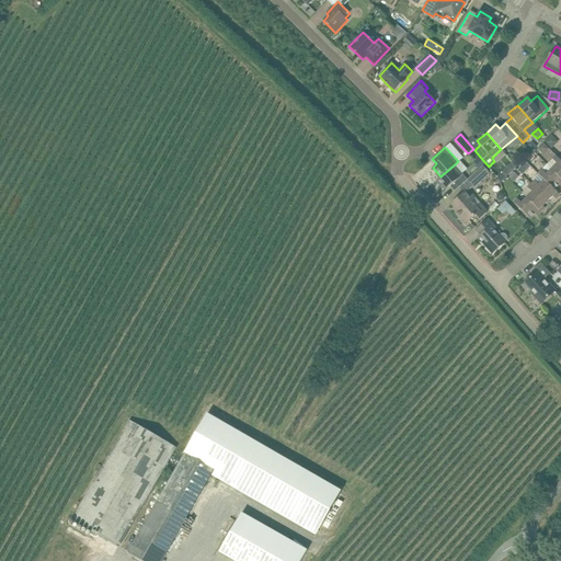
[(558,163),(551,169),(560,179),(560,160),(556,156),(552,159),(558,163)]
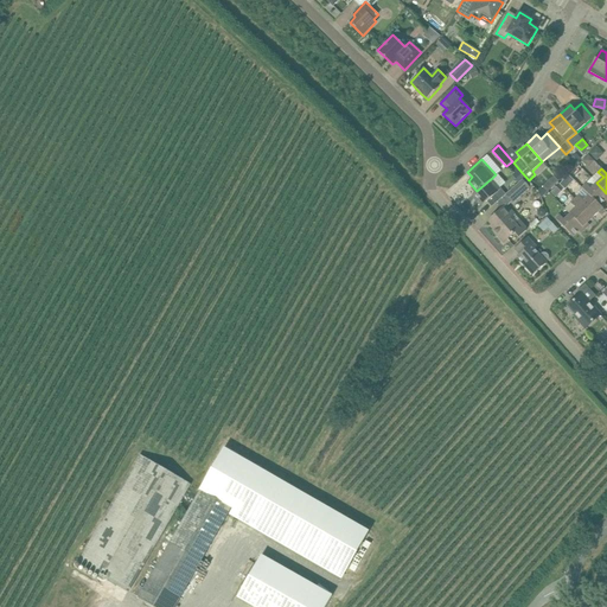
[(554,176),(549,180),(554,185),(558,181),(554,176)]
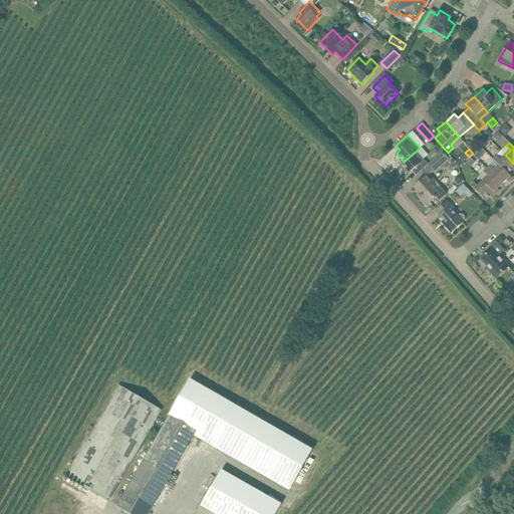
[(477,160),(485,153),(482,149),(473,155),(477,160)]
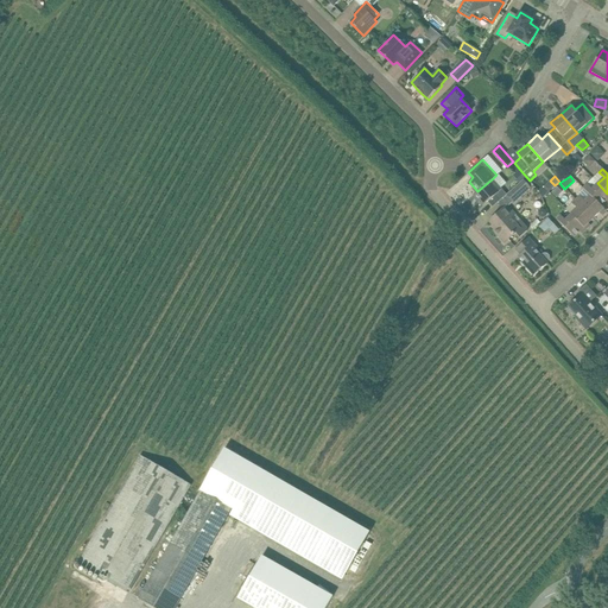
[(493,178),(477,191),(474,195),(483,206),(488,202),(493,207),(507,195),(493,178)]
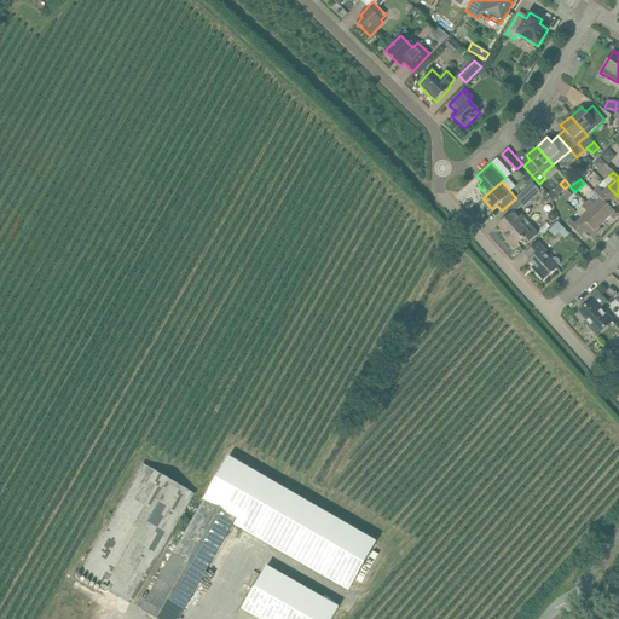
[(533,181),(516,197),(524,204),(541,190),(533,181)]
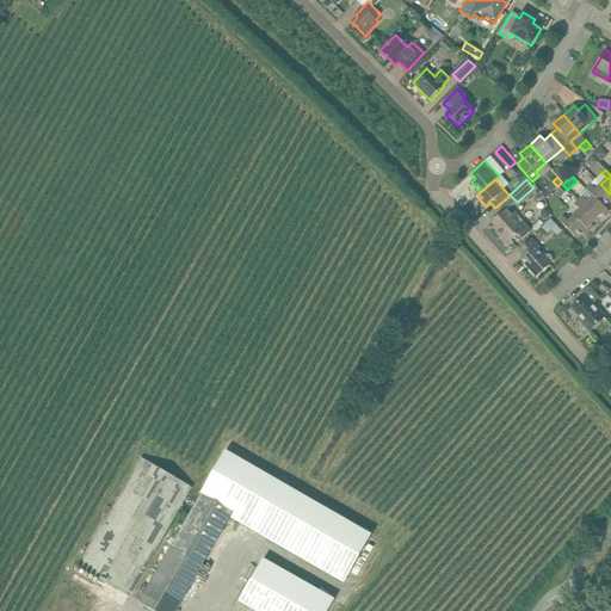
[(590,185),(586,189),(593,196),(604,207),(610,202),(610,203),(610,195),(600,184),(596,190),(590,185)]
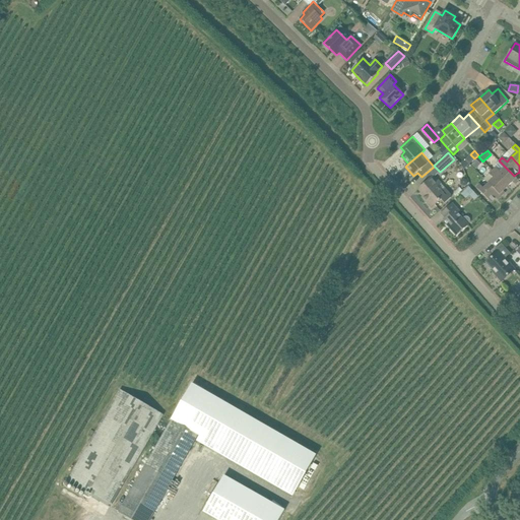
[(514,176),(505,167),(499,160),(495,166),(496,167),(493,171),(508,186),(513,182),(514,184),(518,180),(514,176)]
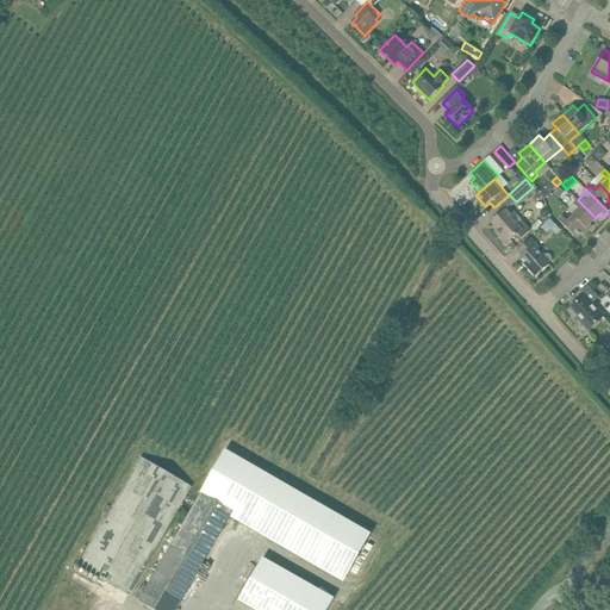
[(568,210),(573,215),(589,230),(592,226),(591,224),(596,218),(578,200),(574,204),(568,210)]
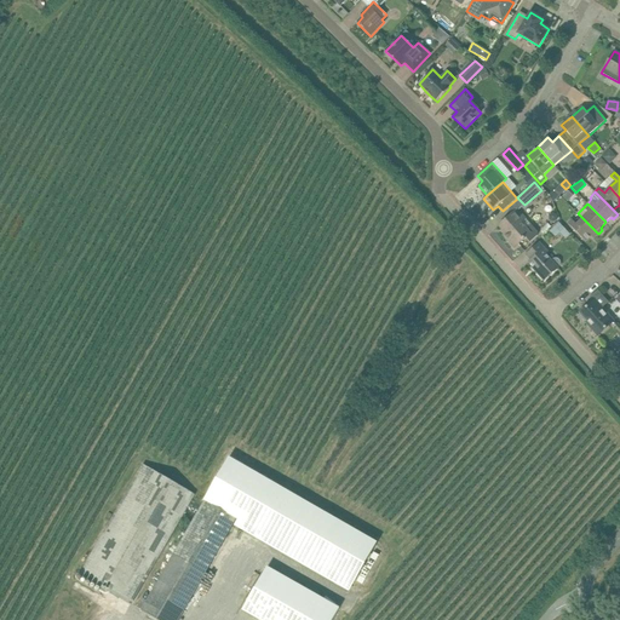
[(517,210),(507,218),(499,225),(510,237),(507,240),(515,248),(527,237),(530,242),(538,235),(538,231),(532,224),(527,229),(521,223),(526,219),(517,210)]
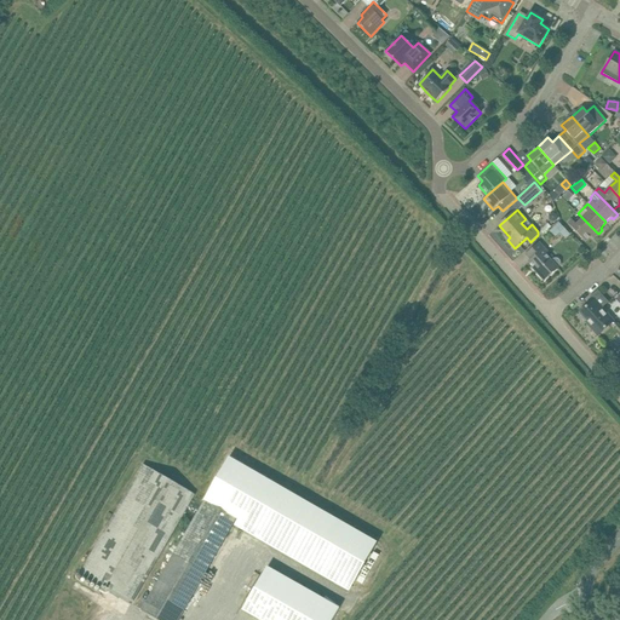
[(572,219),(568,223),(577,233),(586,242),(591,236),(593,239),(598,234),(583,218),(577,224),(572,219)]
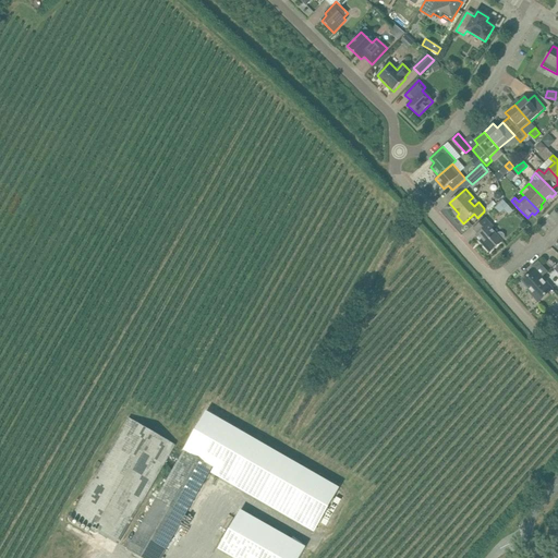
[(499,204),(509,214),(513,210),(504,199),(499,204)]
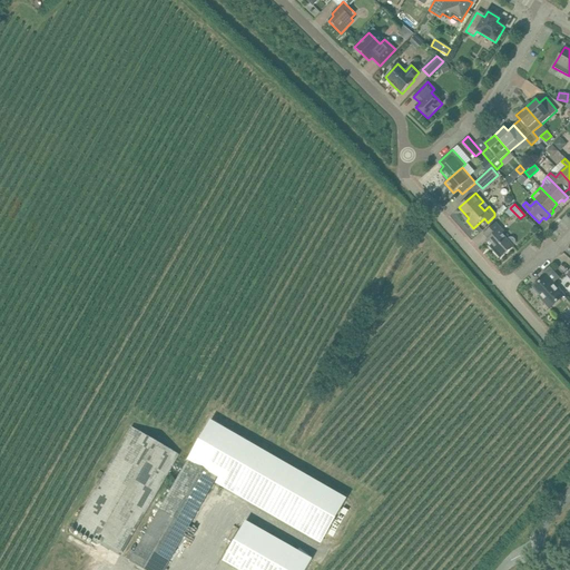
[(509,238),(508,239),(499,231),(501,228),(497,223),(483,234),(488,239),(487,241),(493,249),(492,249),(500,258),(516,245),(516,242),(516,239),(513,238),(511,237),(509,238)]
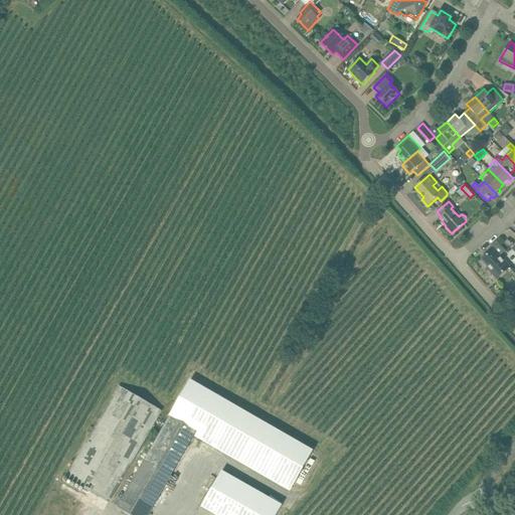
[(489,246),(492,250),(482,260),(492,272),(491,273),(496,279),(510,267),(500,255),(506,250),(497,240),(489,246)]
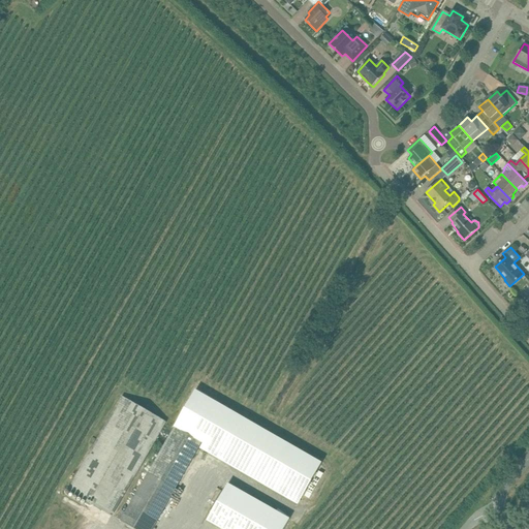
[(113,515),(166,422),(122,396),(68,489),(113,515)]
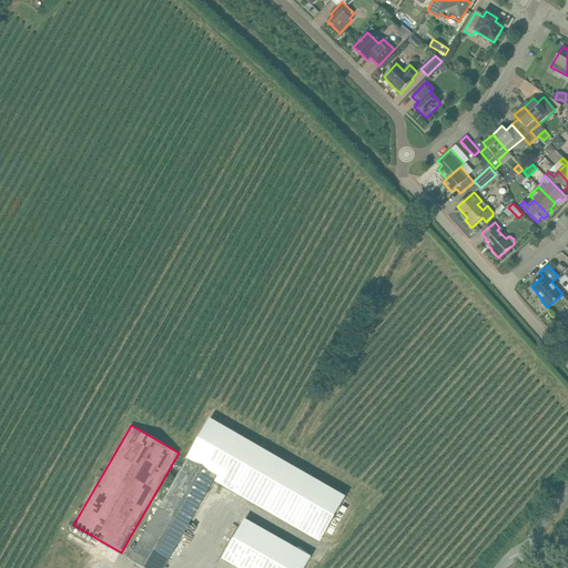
[(160,507),(129,559),(144,567),(161,567),(188,524),(160,507)]
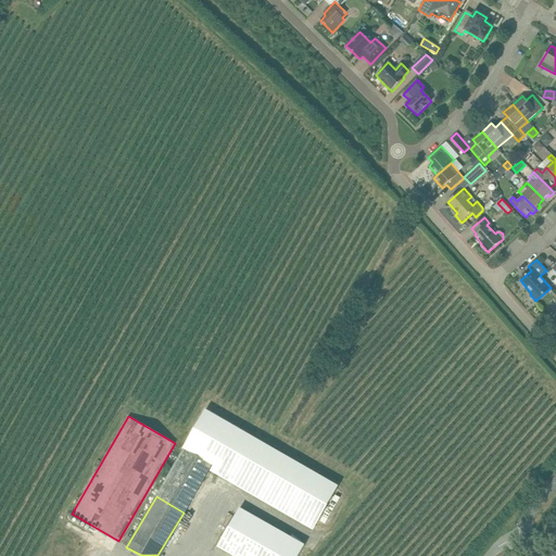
[(224,555),(297,555),(303,542),(232,509),(214,552),(224,555)]
